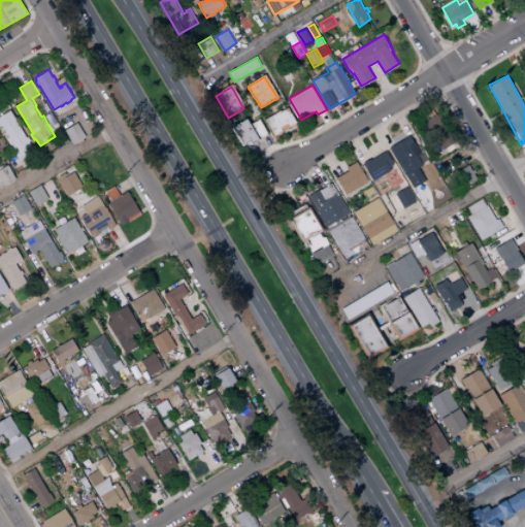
[(0,119),(0,116),(1,116),(11,109),(27,136),(29,135),(32,140),(30,141),(34,149),(19,158),(7,137),(9,136),(0,119)]
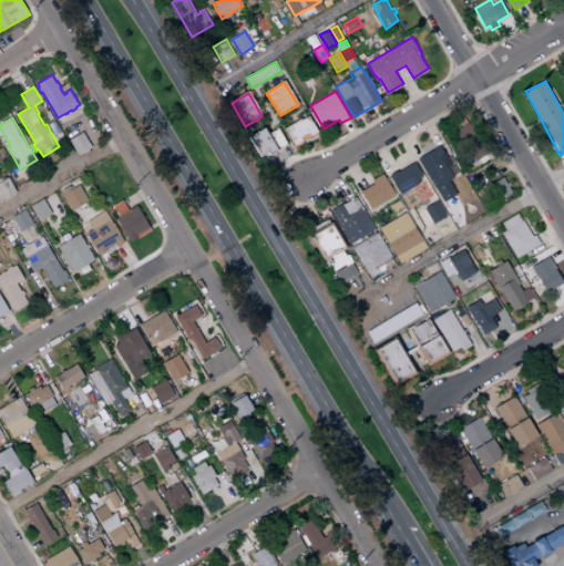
[(285,130),(301,120),(301,122),(308,117),(318,134),(296,147),(285,130)]
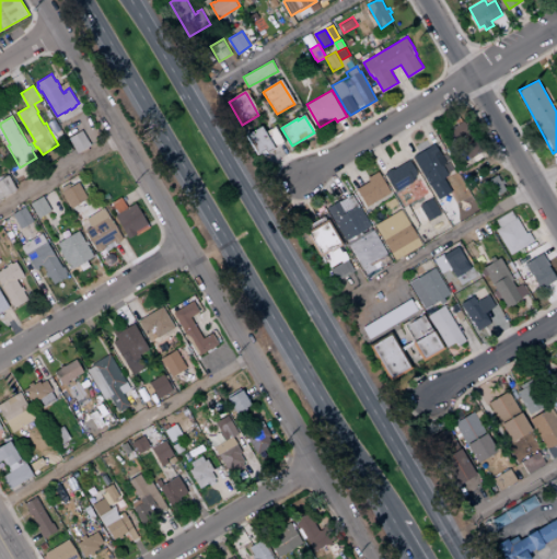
[(454,140),(470,132),(464,120),(449,128),(454,140)]
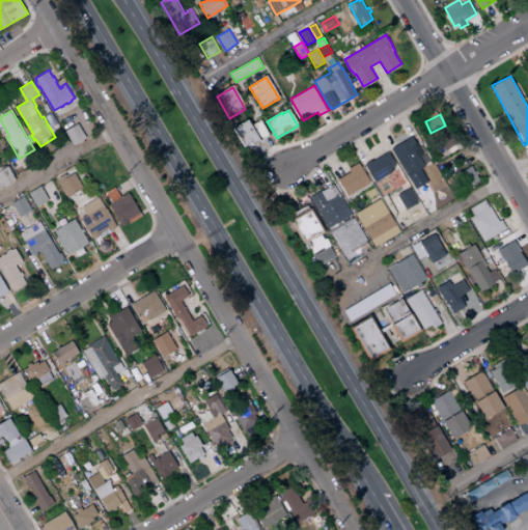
[(235,131),(250,121),(253,128),(262,121),(272,137),(254,147),(253,145),(246,149),(235,131)]
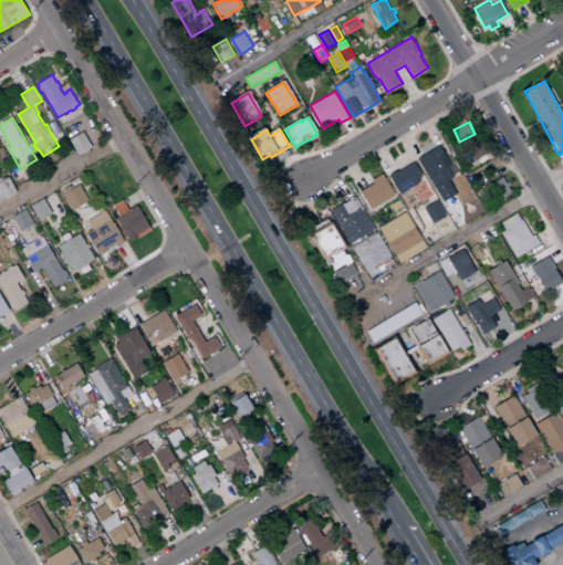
[(70,138),(84,131),(93,145),(80,154),(70,138)]
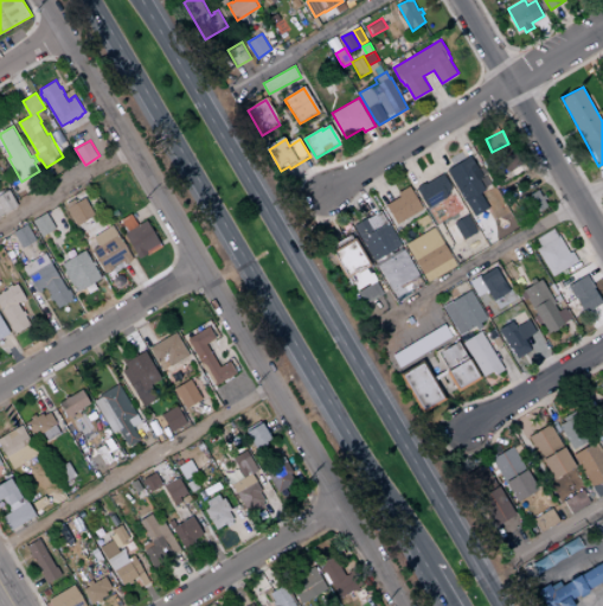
[(501,159),(507,171),(524,163),(517,152),(501,159)]
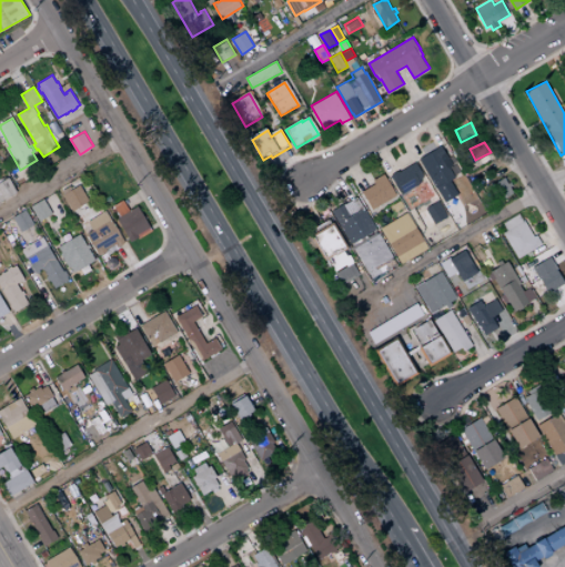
[(442,147),(421,157),(443,203),(458,195),(451,179),(456,176),(442,147)]
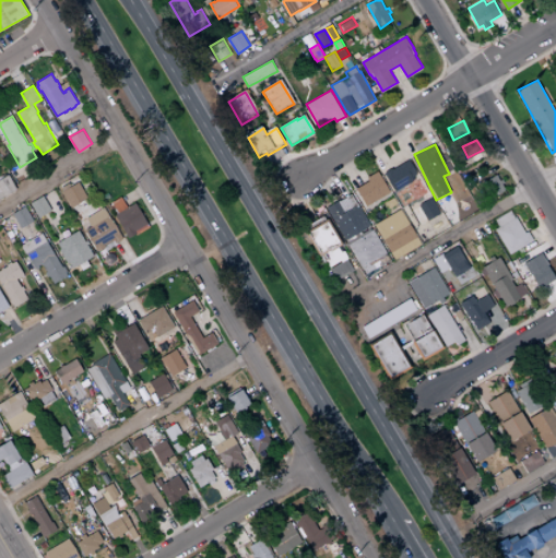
[(385,171),(393,190),(418,179),(411,161),(385,171)]
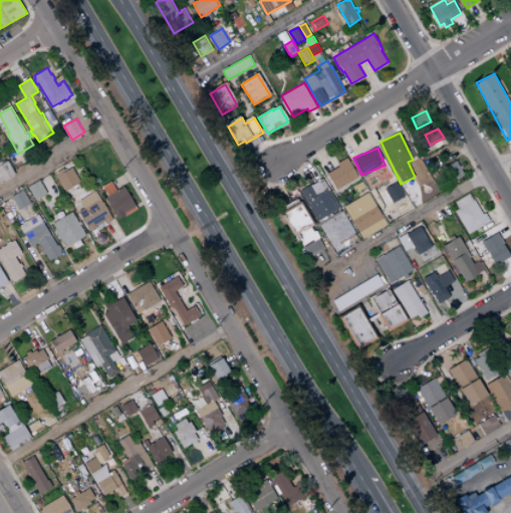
[(0,164),(8,160),(16,173),(0,182),(0,164)]
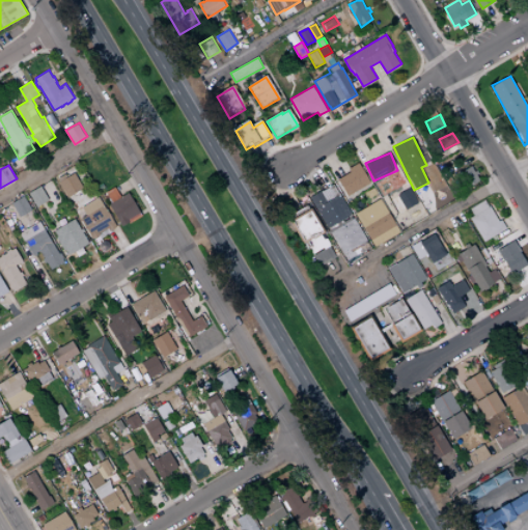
[(370,184),(361,165),(337,176),(346,195),(370,184)]
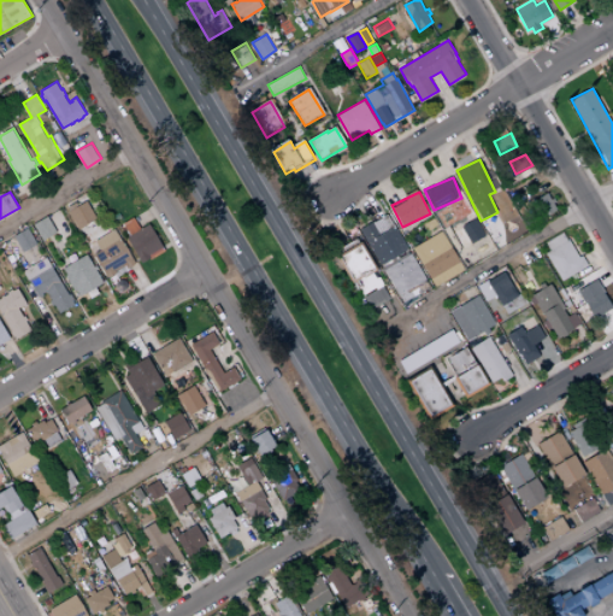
[(558,209),(547,192),(517,209),(526,227),(558,209)]
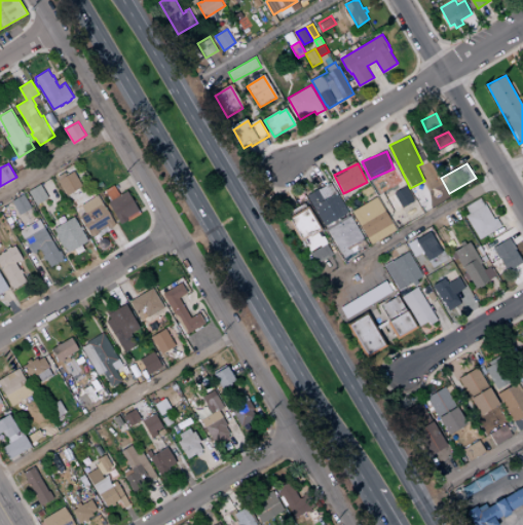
[(68,195),(59,180),(60,179),(68,174),(75,170),(84,186),(68,195)]
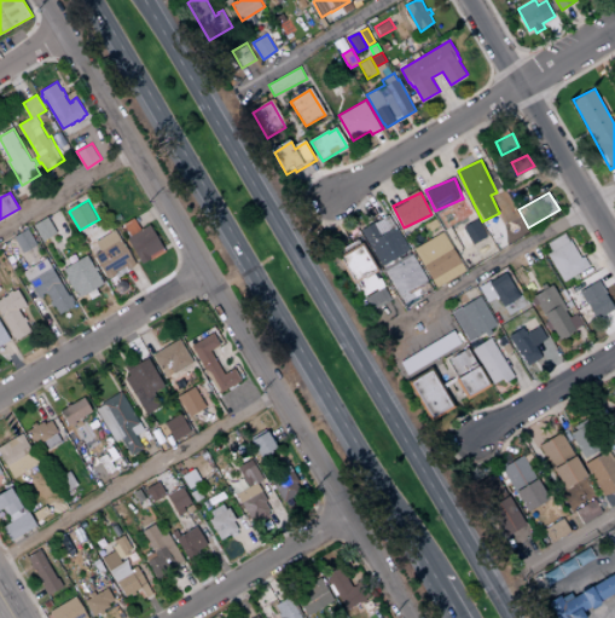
[(70,211),(68,207),(77,201),(80,204),(70,211)]
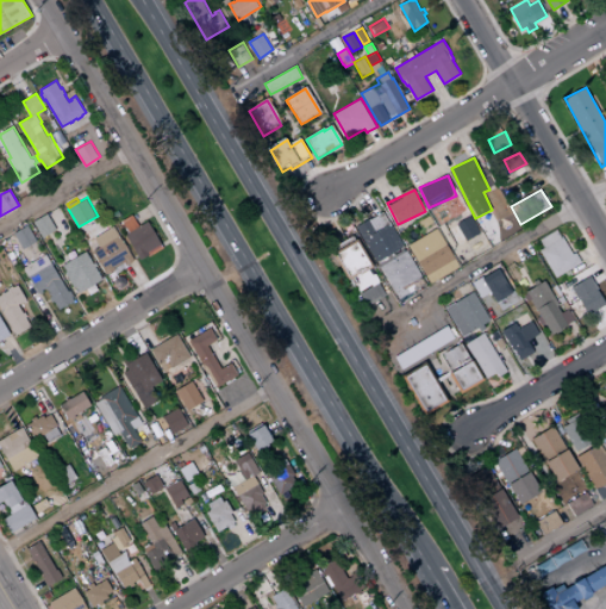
[(356,227),(375,262),(404,247),(383,211),(356,227)]
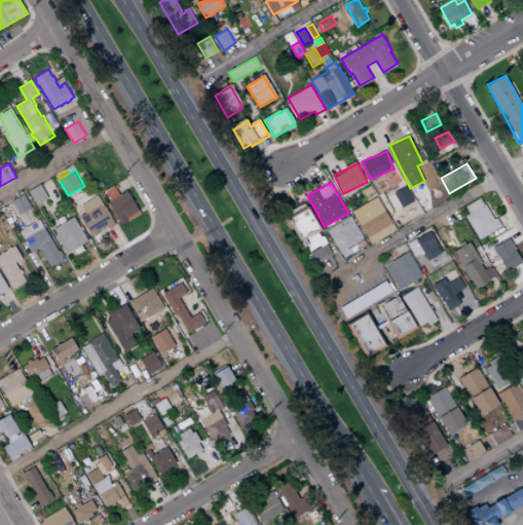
[(29,190),(41,183),(49,197),(44,200),(40,202),(41,203),(38,204),(38,203),(37,204),(29,190)]
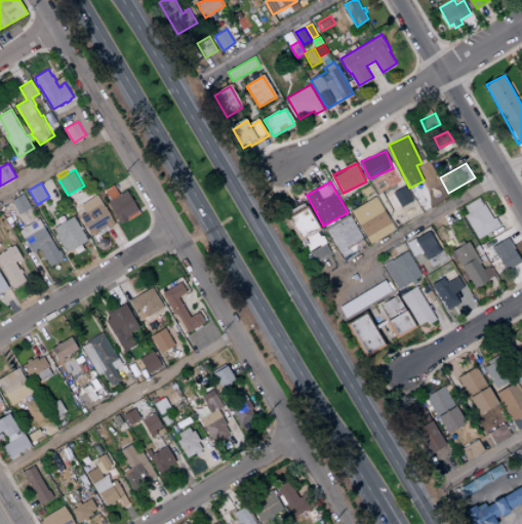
[(112,199),(106,189),(114,184),(121,194),(112,199)]
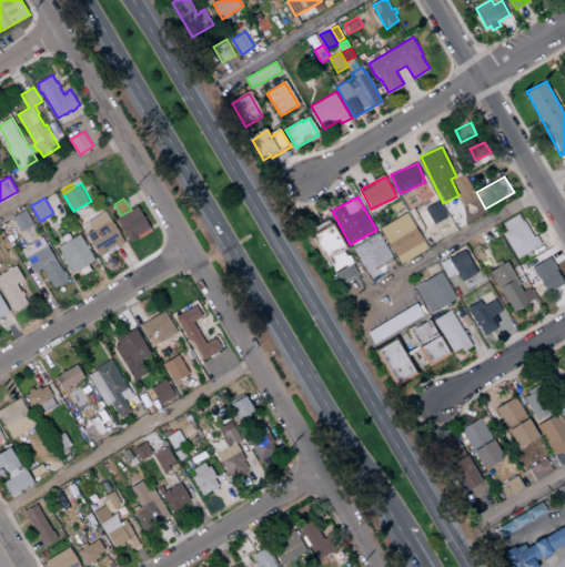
[(447,218),(441,201),(426,206),(433,223),(447,218)]
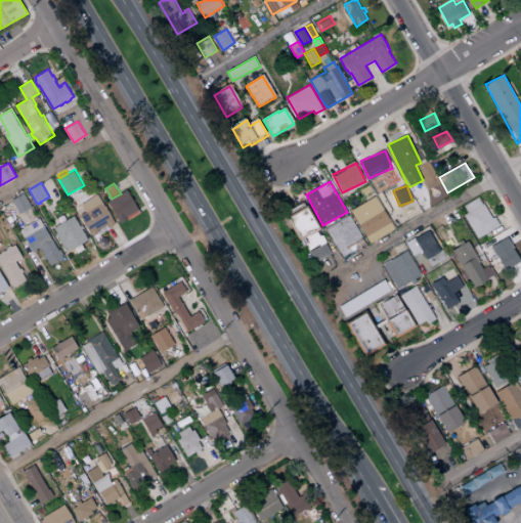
[(122,222),(109,201),(112,199),(121,193),(128,189),(139,208),(139,209),(128,216),(129,218),(128,218),(122,222)]
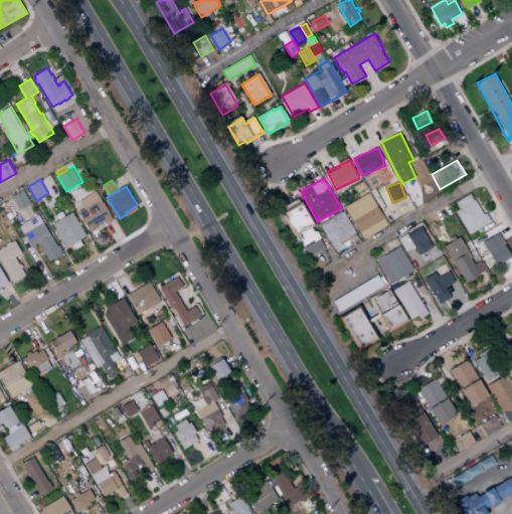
[(20,209),(12,196),(24,189),(24,190),(32,203),(20,209)]
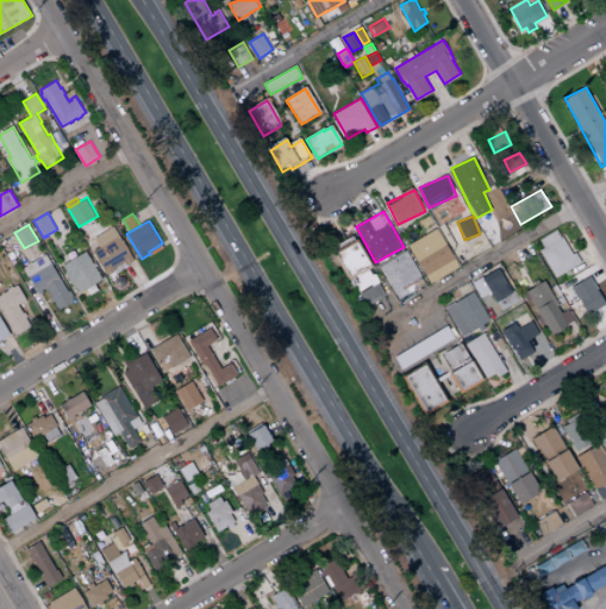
[(87,241),(95,236),(95,237),(114,225),(135,260),(129,263),(126,260),(114,267),(116,268),(107,273),(87,241)]
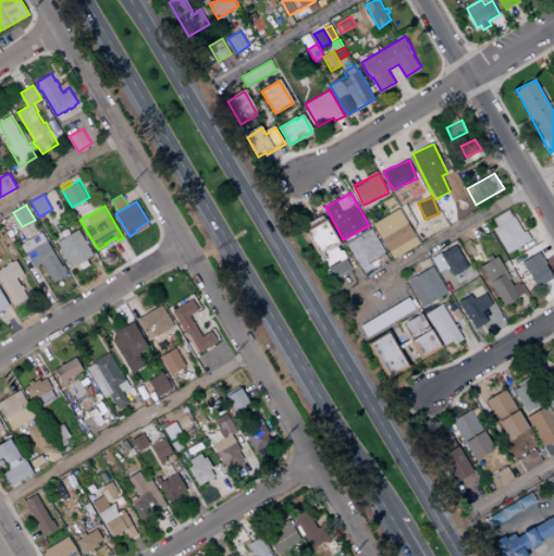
[(393,259),(419,245),(399,209),(373,223),(393,259)]
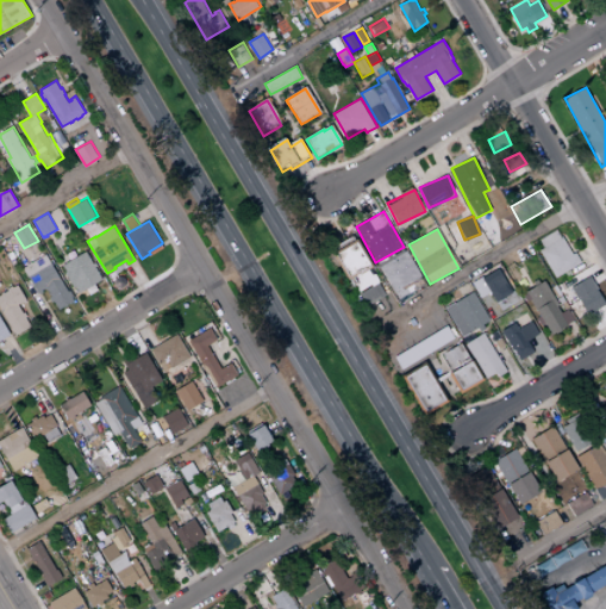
[(538,238),(553,275),(578,266),(562,229),(538,238)]
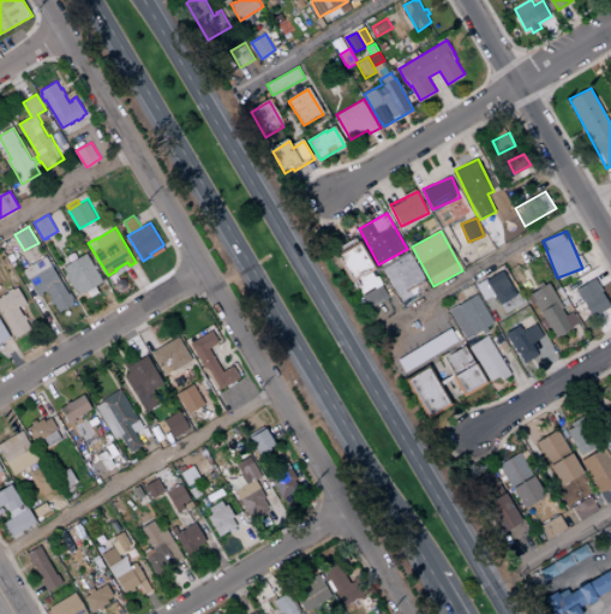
[(337,256),(360,296),(372,290),(378,300),(388,294),(359,244),(337,256)]
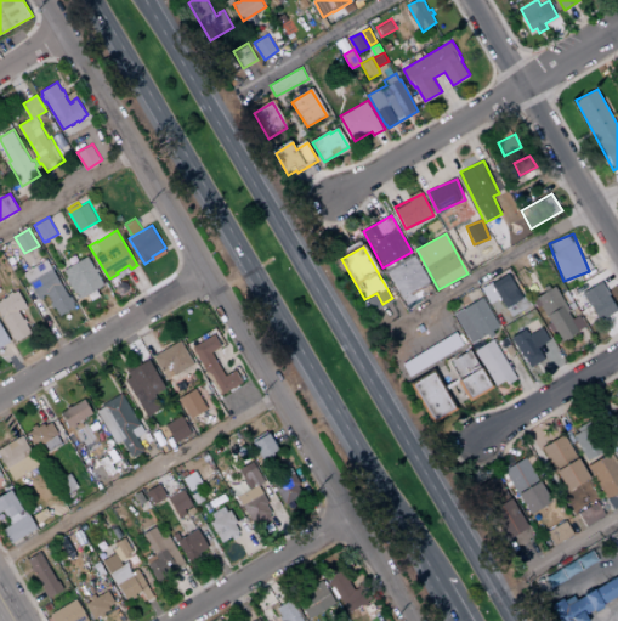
[(165,248),(166,249),(168,252),(153,260),(152,259),(153,259),(152,257),(165,248)]
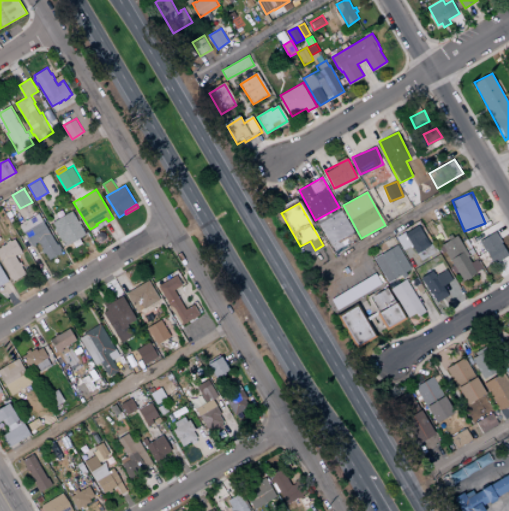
[(19,222),(11,207),(16,205),(24,219),(19,222)]
